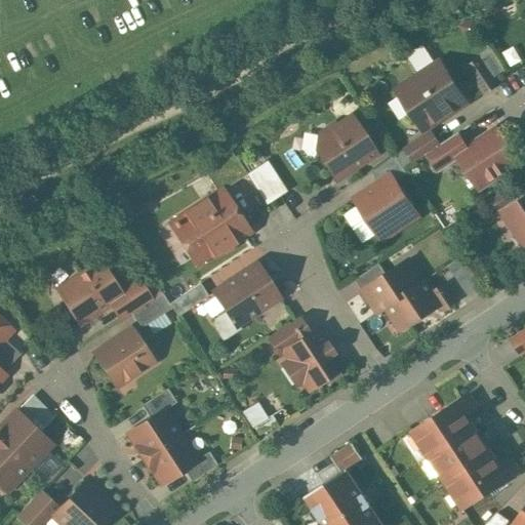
[(496,84),(479,58),(467,67),(483,92),(496,84)]
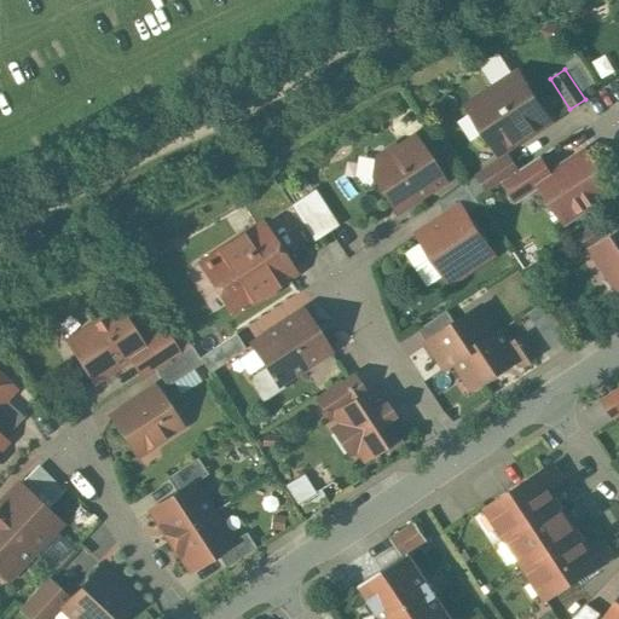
[(493,90),(524,137),(549,120),(518,73),(516,73),(516,74),(493,90)]
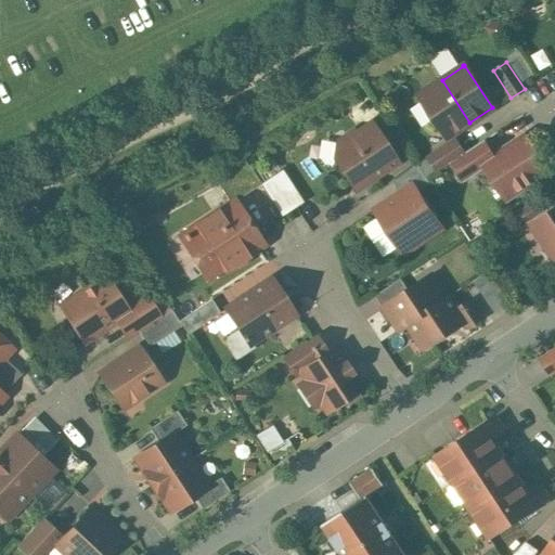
[(469,123),(442,80),(421,95),(420,94),(417,95),(447,138),(469,123)]
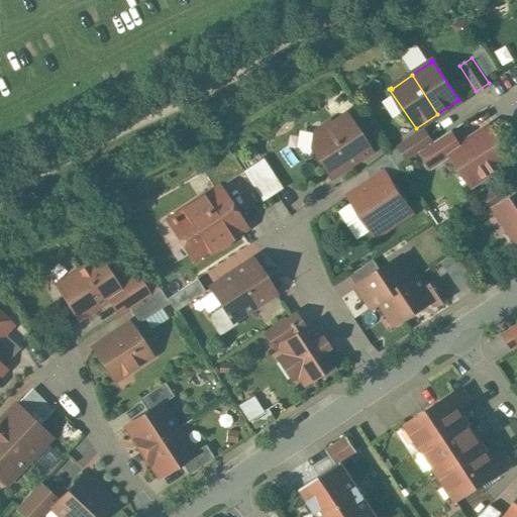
[(352,128),(344,115),(331,124),(329,121),(313,131),(310,146),(315,153),(314,154),(319,164),(321,163),(328,174),(342,165),(343,167),(368,150),(359,138),(360,133),(357,129),(352,128)]
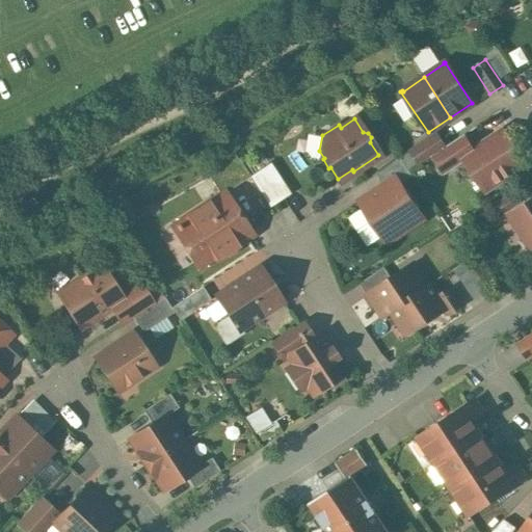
[(526,163),(503,129),(472,150),(461,157),(464,161),(484,191),(526,163)]
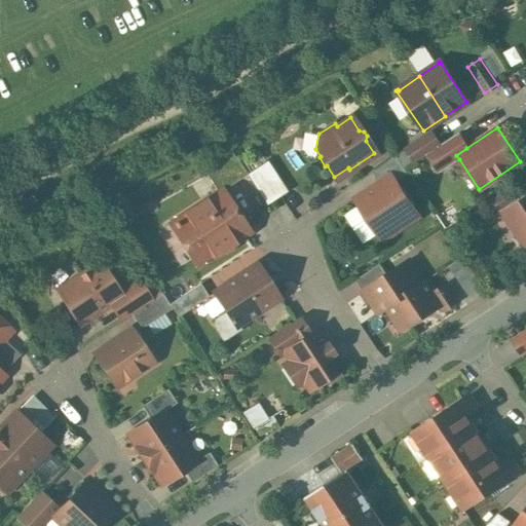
[(426,153),(440,144),(431,132),(406,149),(414,161),(426,153)]
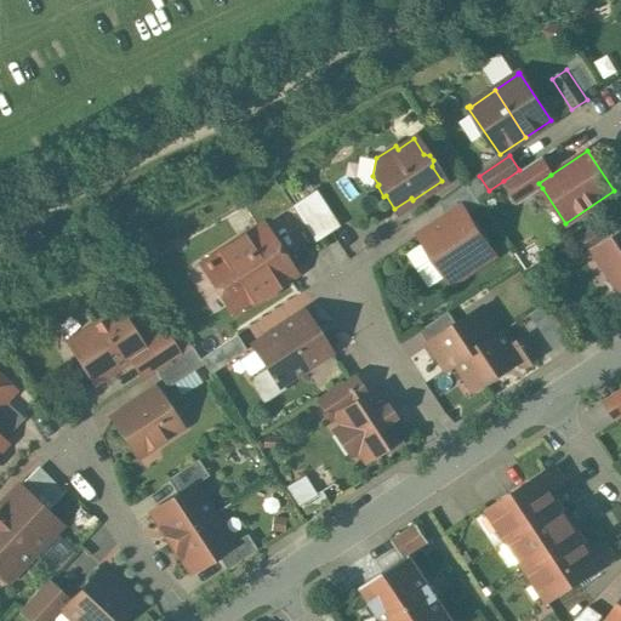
[(539,183),(551,175),(540,157),(519,170),(503,181),(518,203),(542,188),(539,183)]
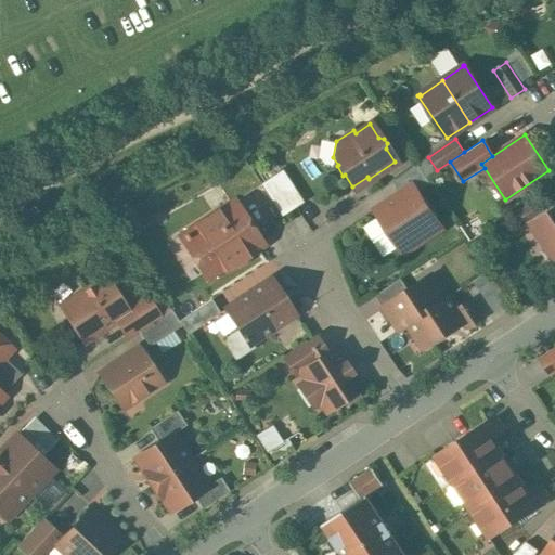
[(231,204),(259,183),(241,155),(211,176),(229,203),(231,204)]
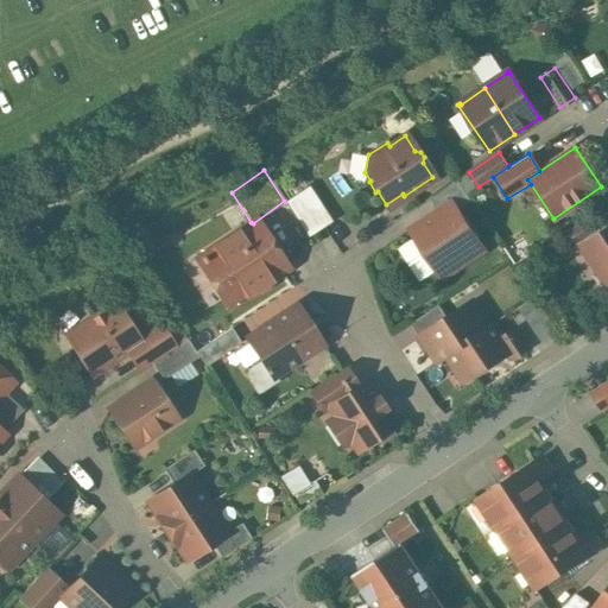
[(451,202),(457,210),(470,201),(456,179),(426,198),(436,213),(451,202)]
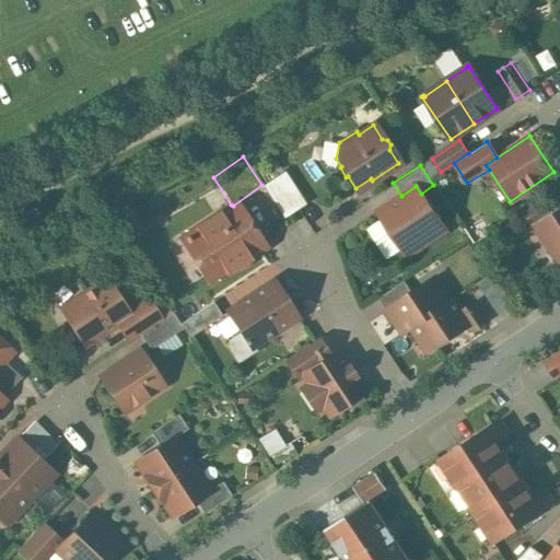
[(281,172),(261,185),(270,198),(282,190),(288,191),(292,187),(281,172)]
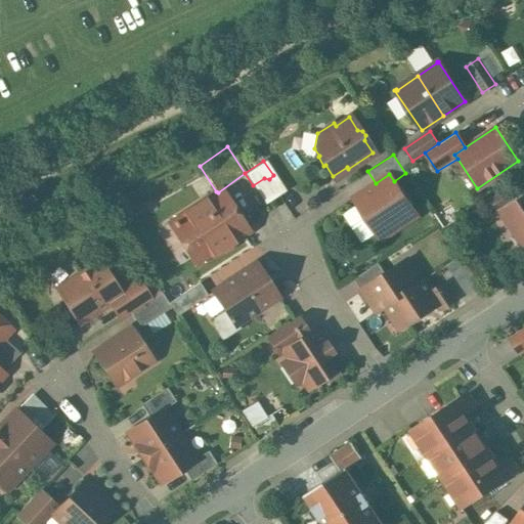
[(389,174),(376,183),(368,187),(353,198),(381,239),(417,216),(394,181),(389,174)]
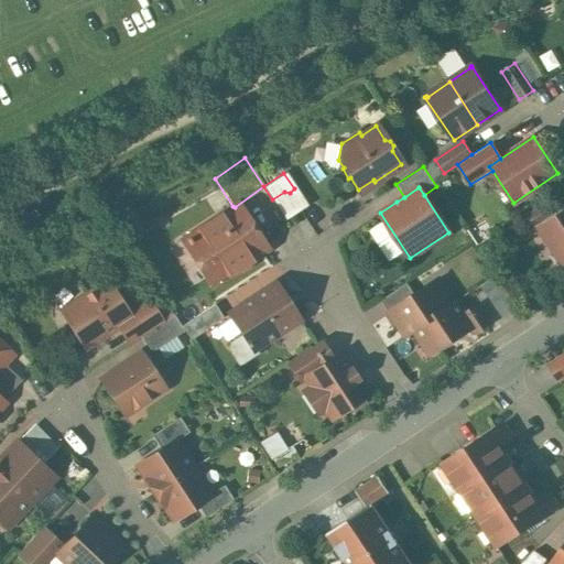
[(563,210),(563,198),(560,192),(525,215),(537,230),(540,229),(539,228),(563,210)]
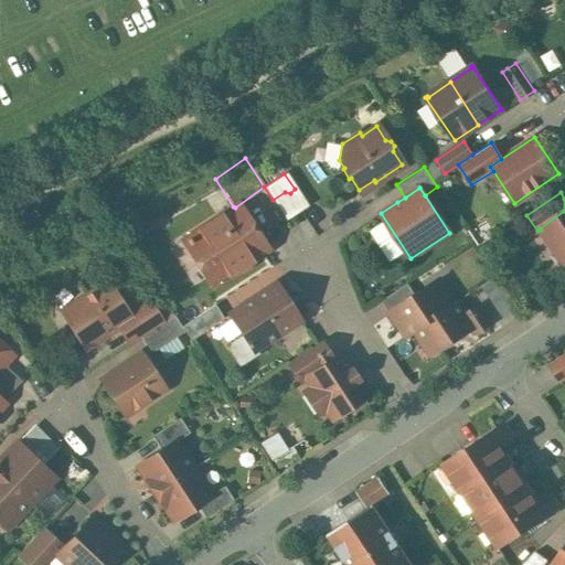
[(235,208),(233,206),(181,241),(185,247),(190,244),(191,246),(190,254),(203,273),(210,275),(215,283),(235,269),(242,270),(248,266),(249,260),(264,252),(235,208)]
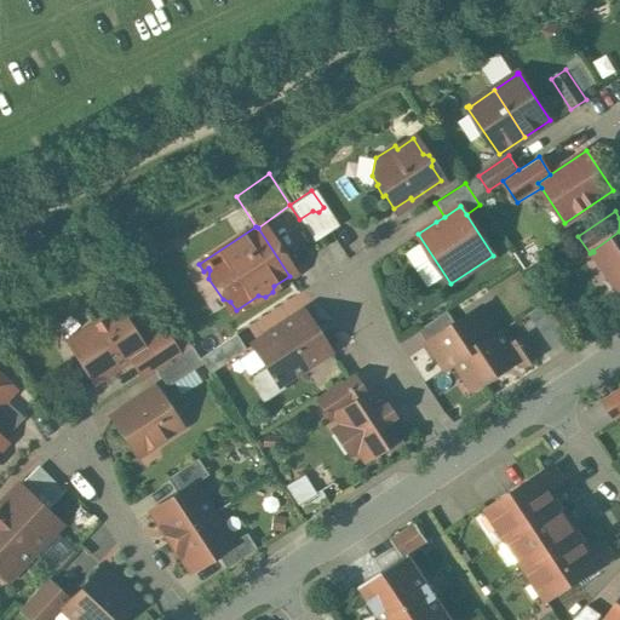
[(619,231),(592,251),(593,252),(608,275),(612,274),(619,286),(619,231)]
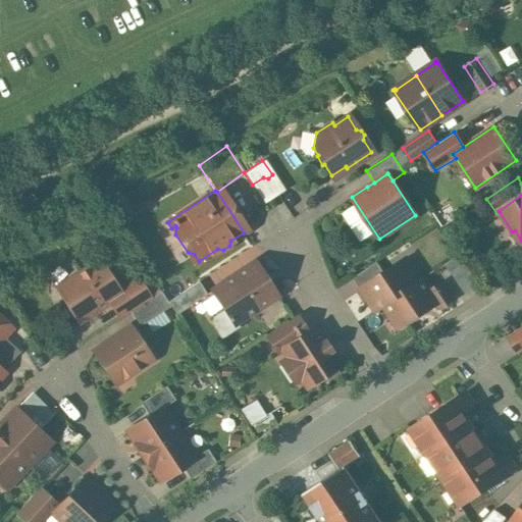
[(375,311),(383,305),(421,280),(406,257),(383,272),(375,261),(352,277),(360,290),(362,289),(365,294),(369,299),(368,301),(375,311)]
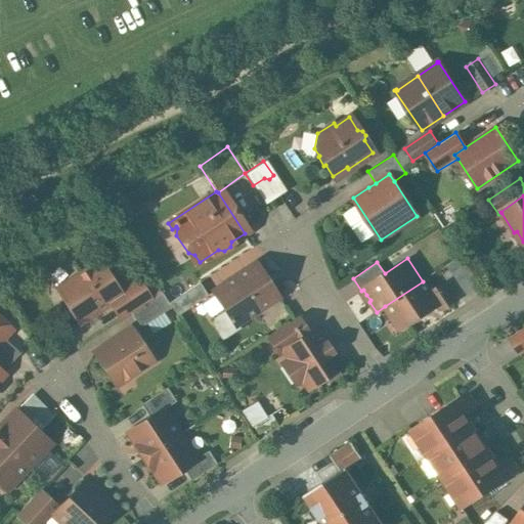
[(97,262),(57,289),(71,309),(76,306),(84,319),(108,303),(107,302),(119,294),(117,290),(97,262)]
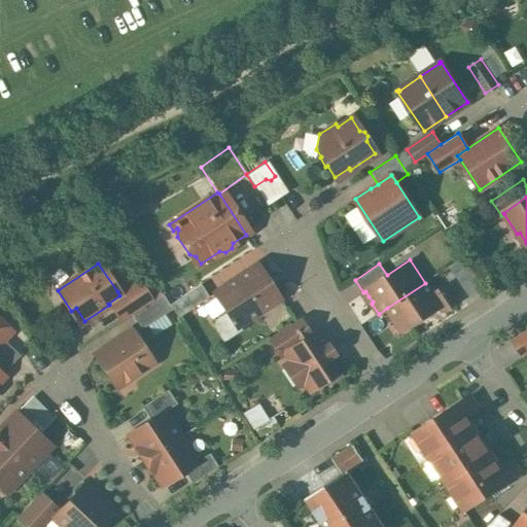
[(257,265),(236,278),(258,313),(280,300),(269,282),(257,265)]
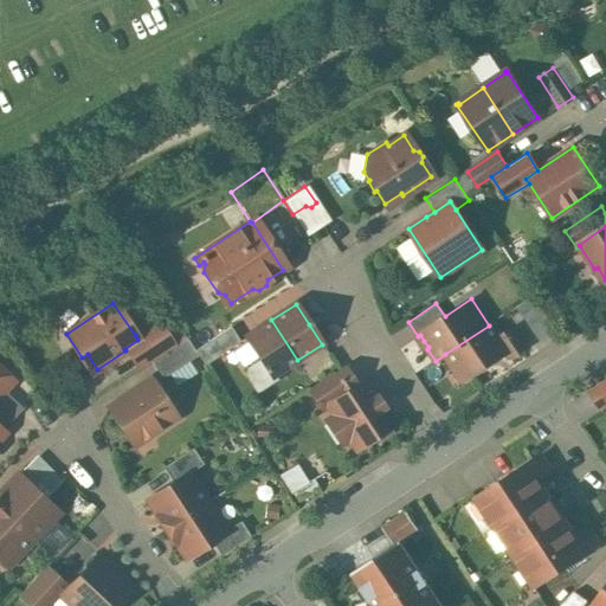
[(274,375),(297,360),(271,320),(258,328),(246,336),(260,359),(271,376),(274,375)]
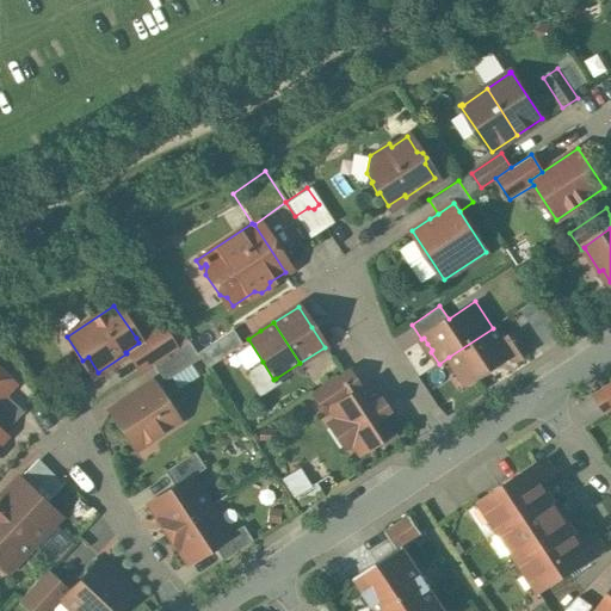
[(158,323),(136,338),(139,343),(125,352),(127,353),(140,372),(152,365),(176,350),(158,323)]
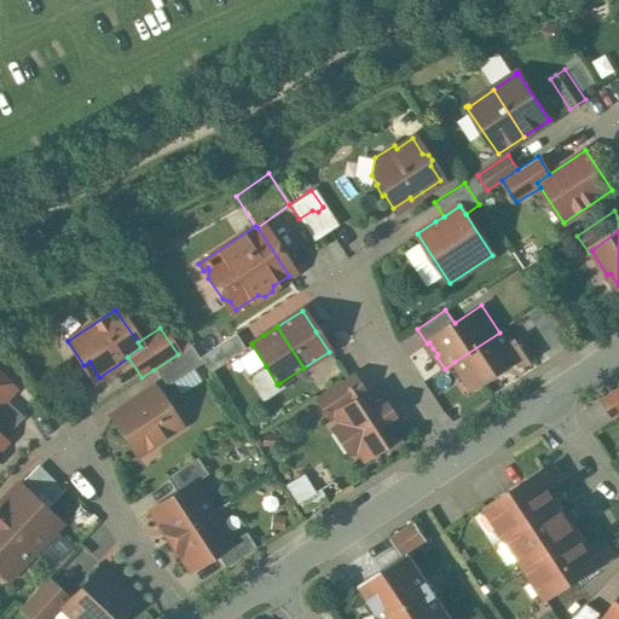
[(502,330),(499,333),(455,362),(463,374),(472,374),(479,385),(497,372),(516,360),(520,366),(538,354),(524,334),(510,343),(502,330)]
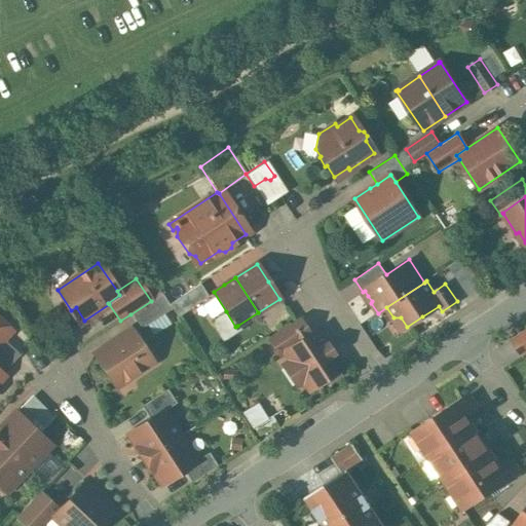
[(177,317),(208,297),(200,284),(168,304),(171,308),(177,317)]
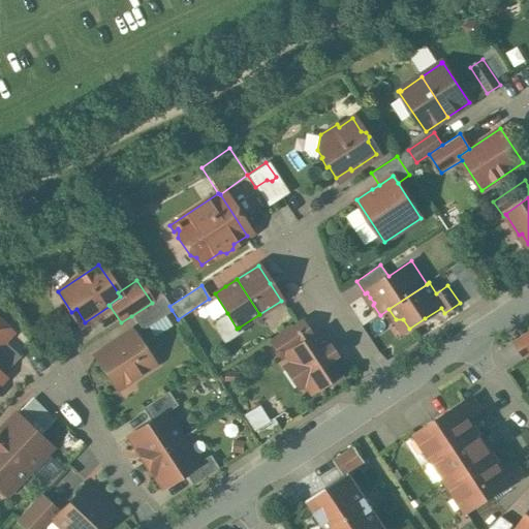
[(152,303),(131,316),(141,331),(172,310),(169,306),(162,296),(152,303)]
